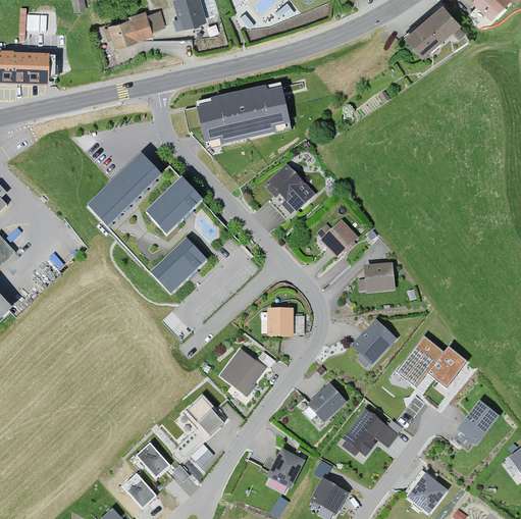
[(87,8),(85,0),(73,0),(75,10),(87,8)]
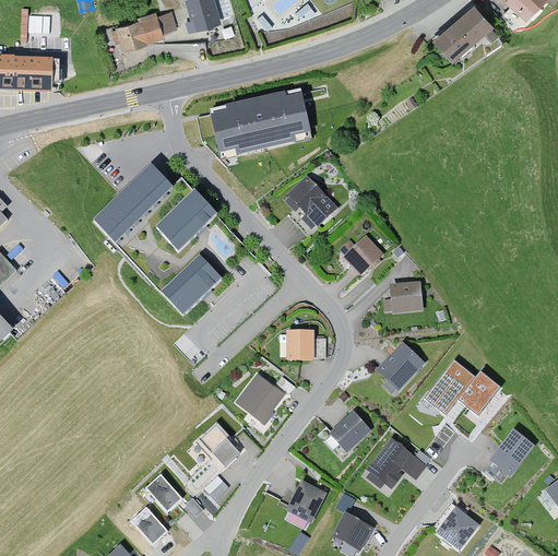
[(223,22),(215,0),(185,0),(191,20),(187,21),(190,32),(223,22)]
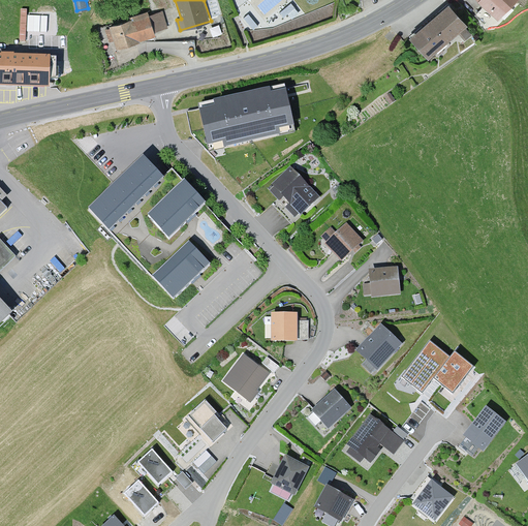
[(291,16),(301,7),(296,0),(290,0),(284,5),(291,16)]
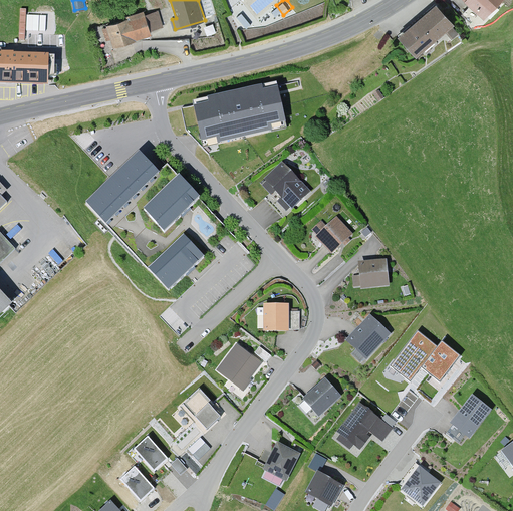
[(467,0),(484,18),(502,0),(467,0)]
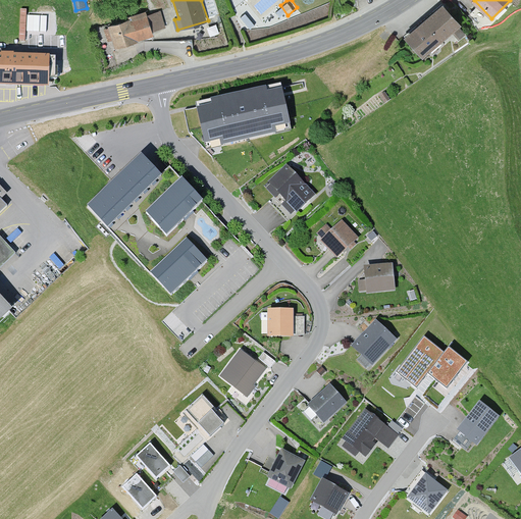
[(461,26),(441,3),(404,37),(423,58),(461,26)]
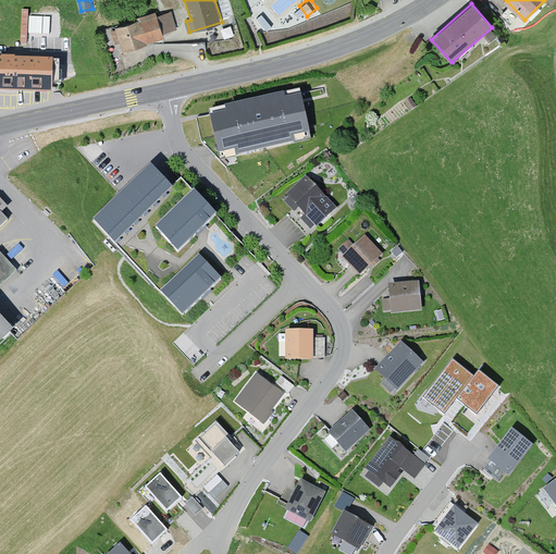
[(177,28),(171,11),(157,15),(156,13),(115,26),(124,51),(165,37),(163,33),(177,28)]
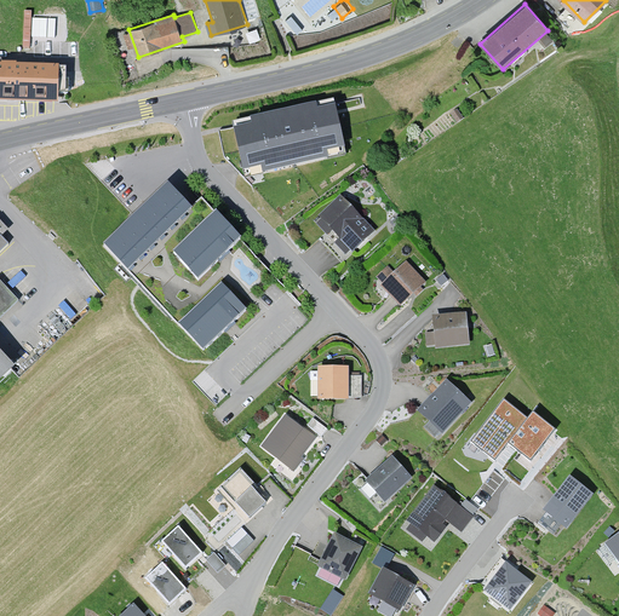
[(0,99),(56,101),(57,65),(0,63),(0,99)]
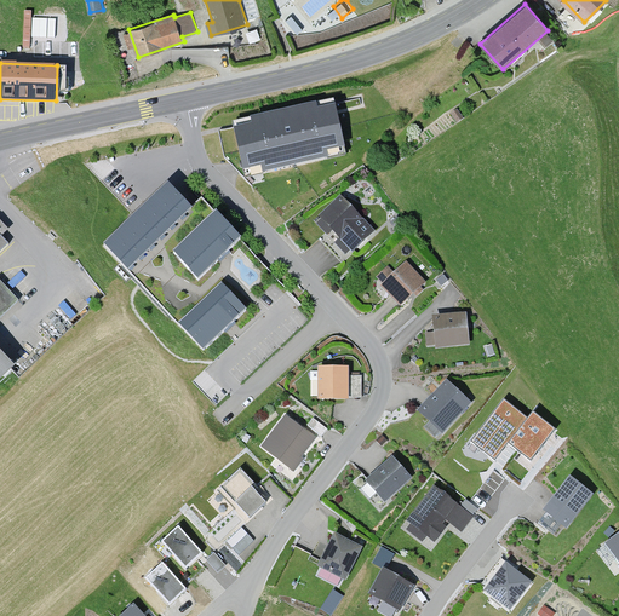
[(336,99),(234,122),(246,176),(348,153),(336,99)]
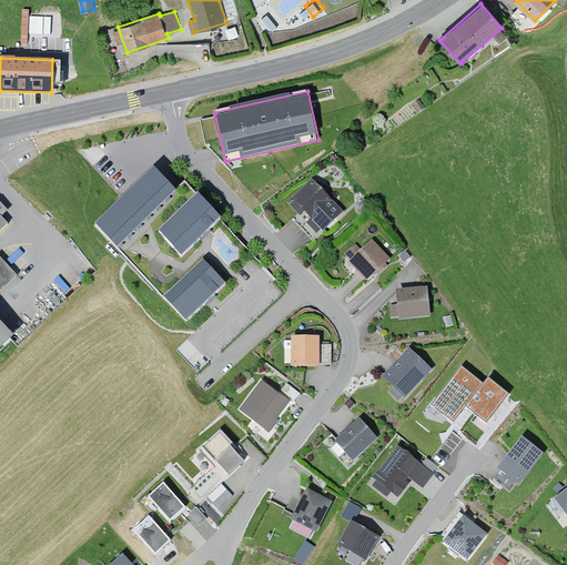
[(154,168),(95,223),(119,249),(178,193),(154,168)]
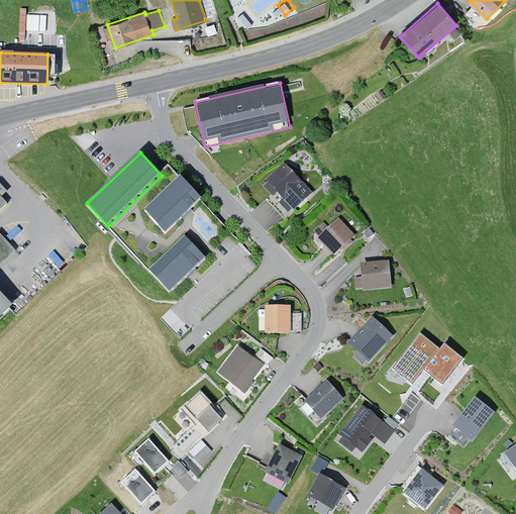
[(312,191),(284,162),(266,179),(294,209),(312,191)]
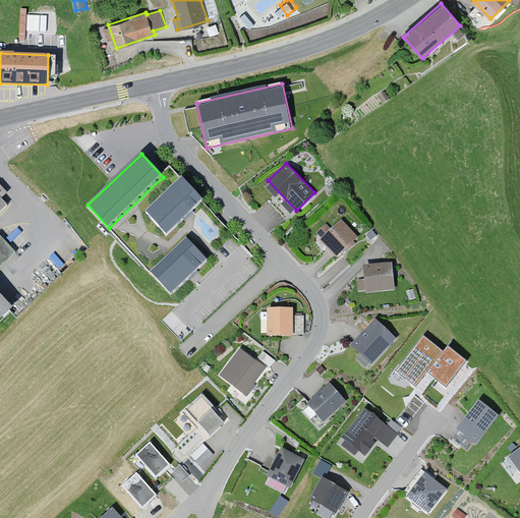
[(204,202),(182,179),(147,214),(167,235),(204,202)]
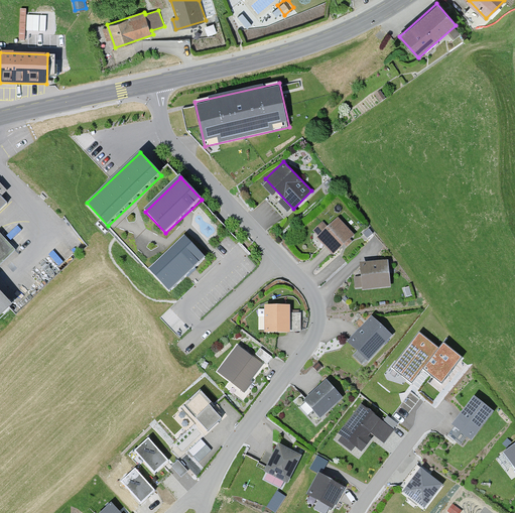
[(0,188),(0,319),(14,307),(0,292),(0,209),(8,202),(0,193),(0,190),(1,189),(0,188)]
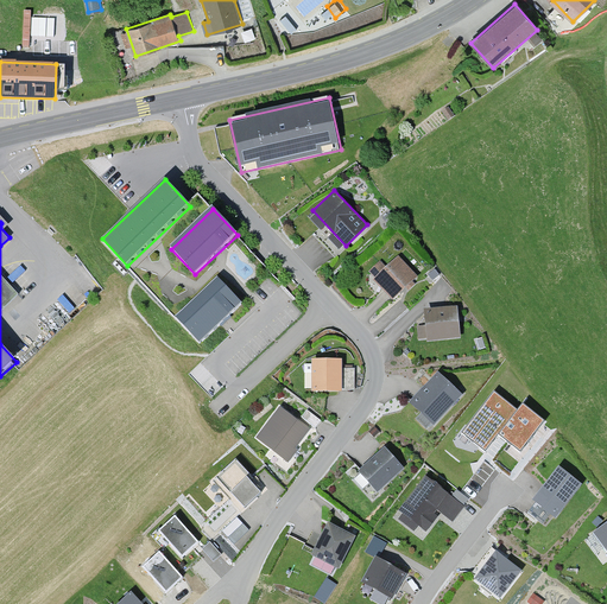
[(416,275),(397,255),(385,266),(380,261),(370,271),(374,277),(373,278),(392,298),(416,275)]
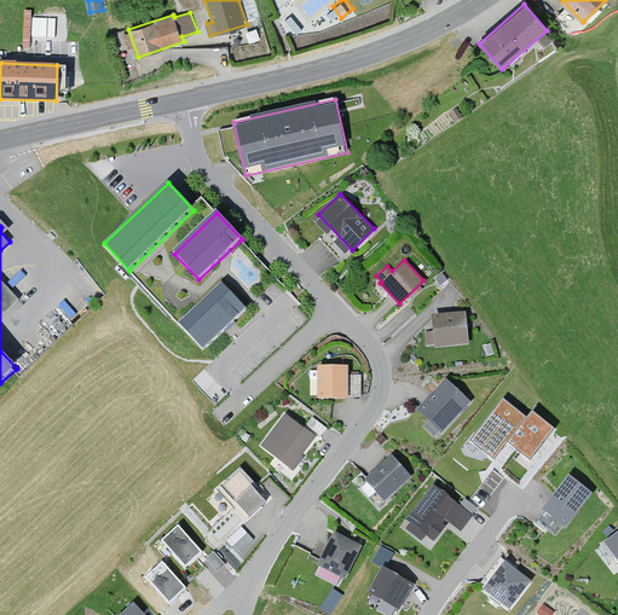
[(1,271),(0,271),(0,314),(22,294),(1,271)]
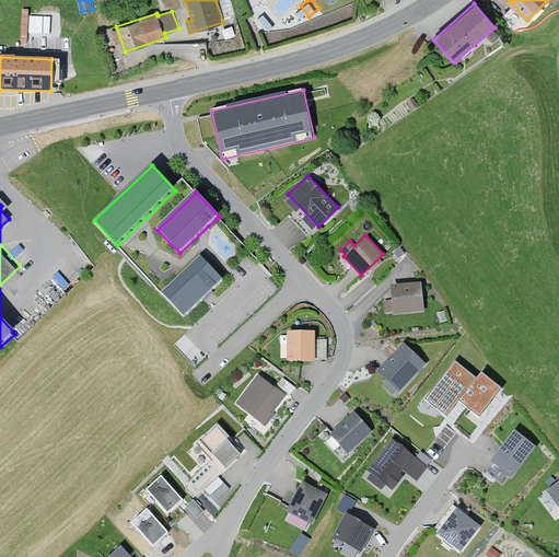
[(406,252),(400,245),(394,251),(399,257),(406,252)]
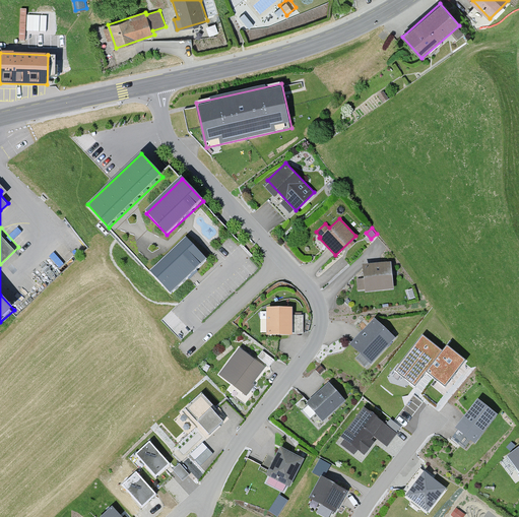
[(207,259),(186,237),(150,270),(172,293),(207,259)]
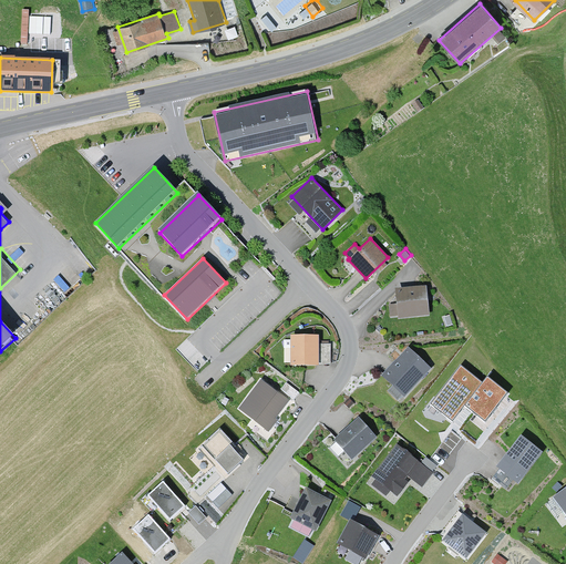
[(430,314),(426,285),(395,288),(397,303),(390,303),(391,315),(398,314),(398,317),(430,314)]
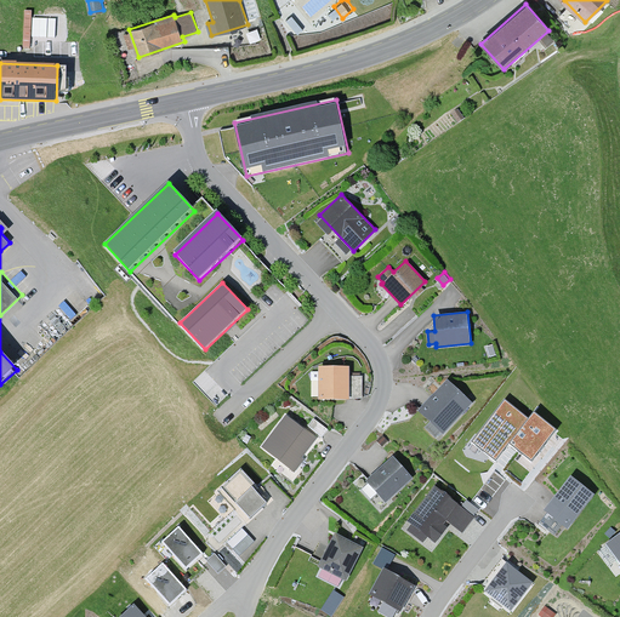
[(350,367),(320,367),(320,398),(350,398),(350,367)]
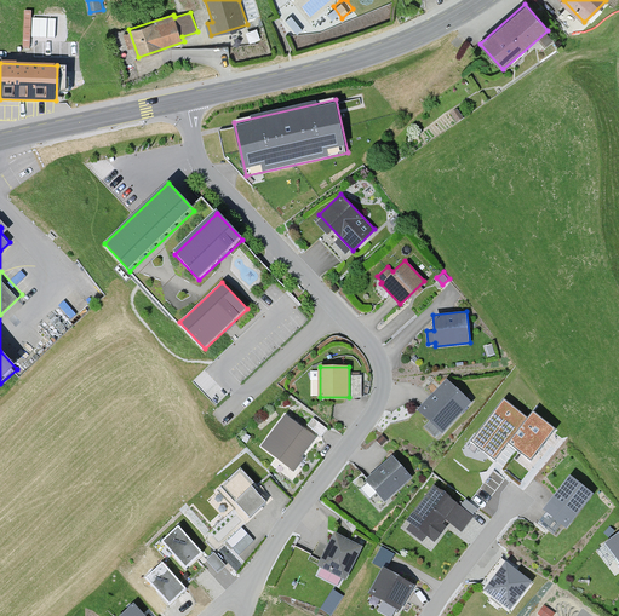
[(469,403),(443,381),(420,408),(445,430),(469,403)]
